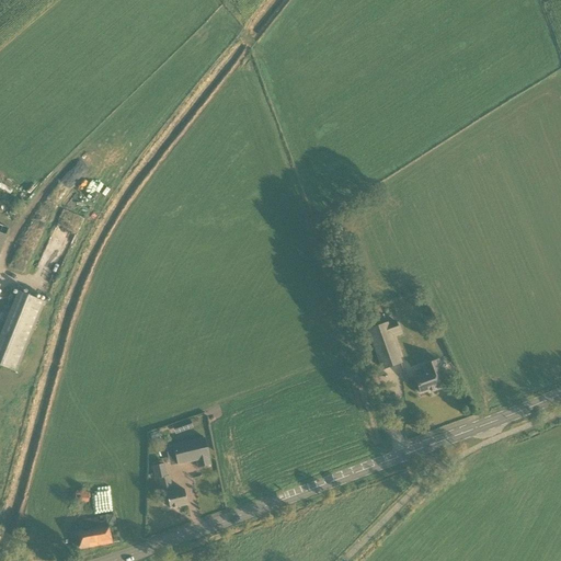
[(0,365),(15,373),(45,302),(18,292),(0,334),(0,365)]
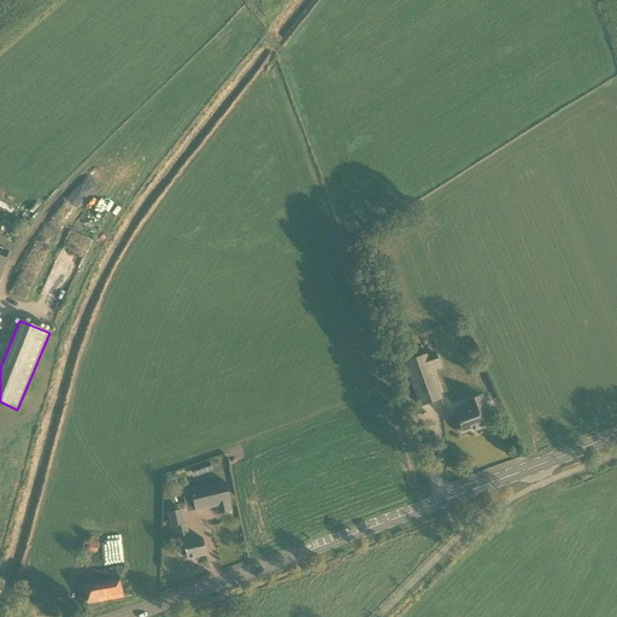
[(425,357),(406,364),(421,405),(440,398),(429,368),(439,364),(435,354),(425,358),(425,357)]
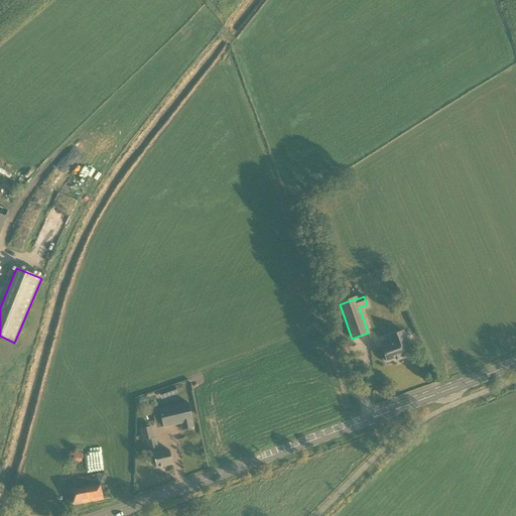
[(412,356),(403,331),(387,336),(390,344),(380,347),(386,364),(393,361),(394,363),(412,356)]
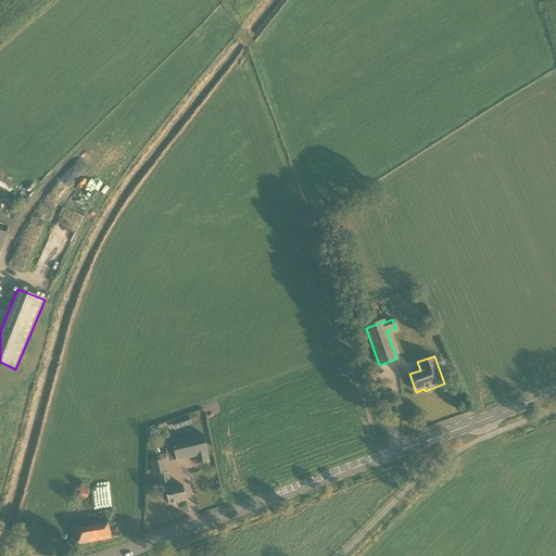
[(189,418),(172,419),(173,428),(189,427),(189,418)]
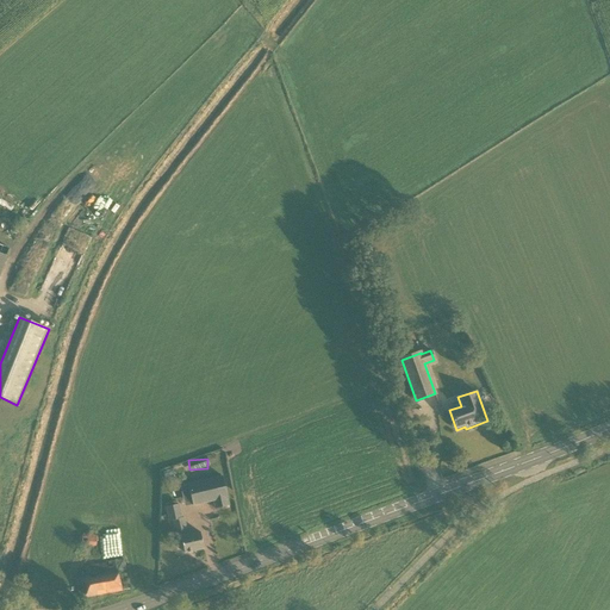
[(223,475),(188,484),(193,505),(213,502),(215,509),(230,505),(223,475)]
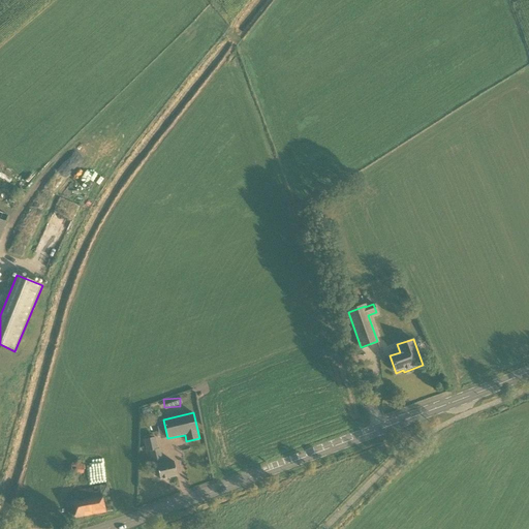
[(177,475),(175,465),(174,462),(162,465),(158,450),(157,450),(154,438),(144,441),(147,454),(150,453),(153,468),(157,467),(158,469),(160,479),(177,475)]
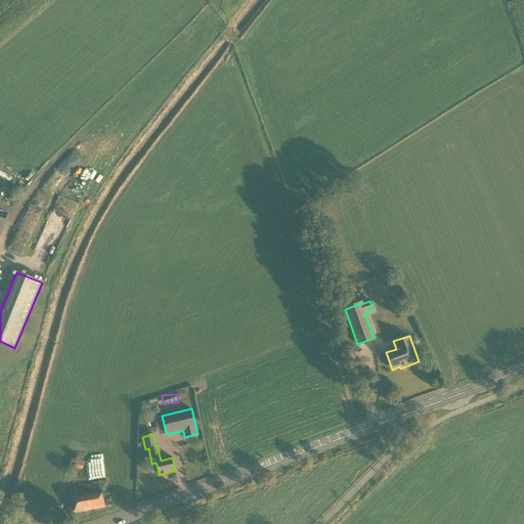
[(82,460),(71,460),(70,469),(82,469),(82,460)]
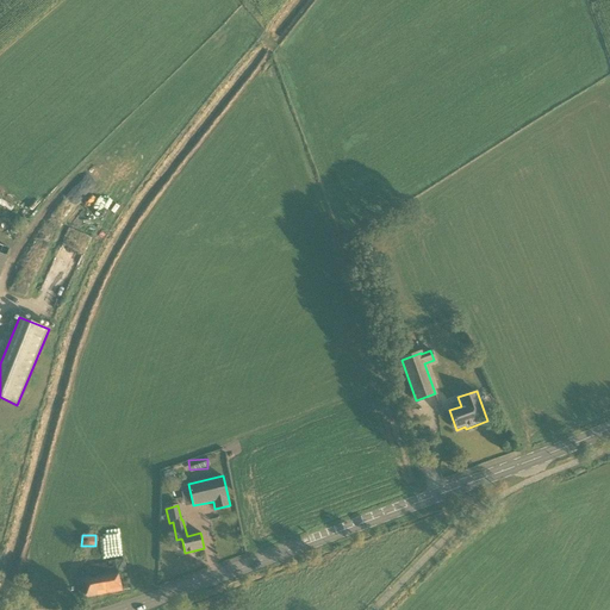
[(129,589),(124,560),(83,567),(86,576),(74,578),(79,598),(129,589)]
